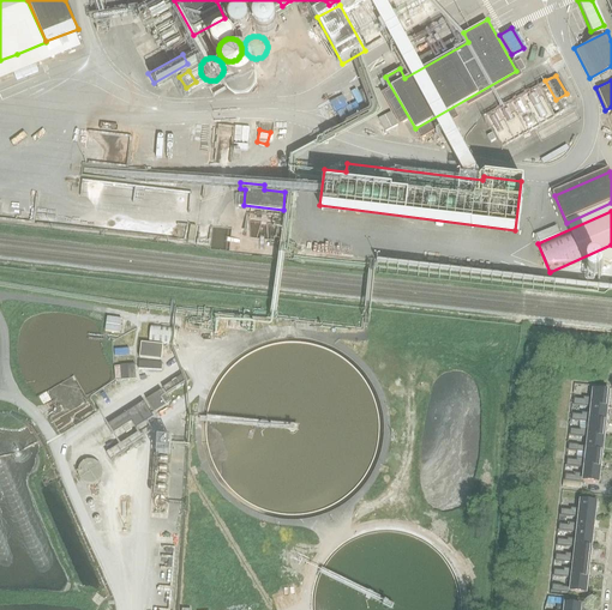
[(537,239),(558,230),(556,222),(534,230),(537,239)]
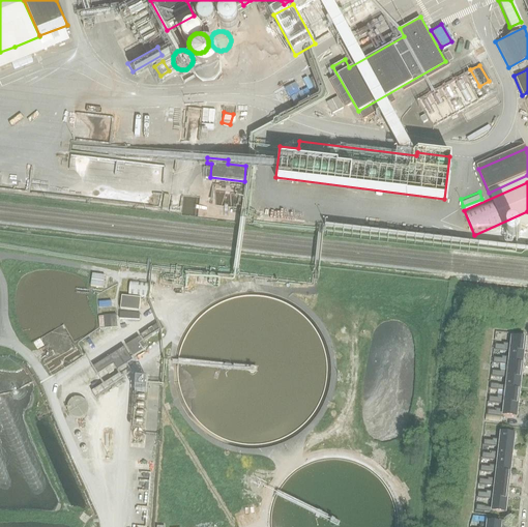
[(88,282),(100,284),(103,271),(90,269),(88,282)]
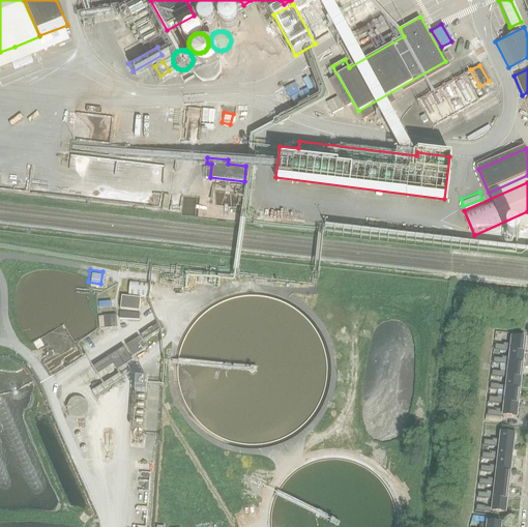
[(149,296),(151,281),(128,277),(126,293),(149,296)]
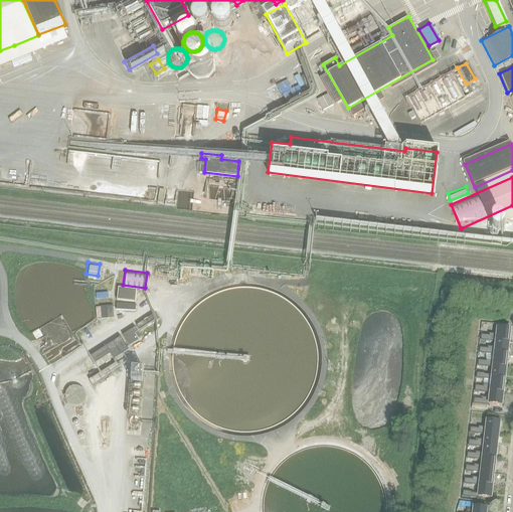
[(135,288),(123,287),(117,286),(115,298),(134,300),(135,288)]
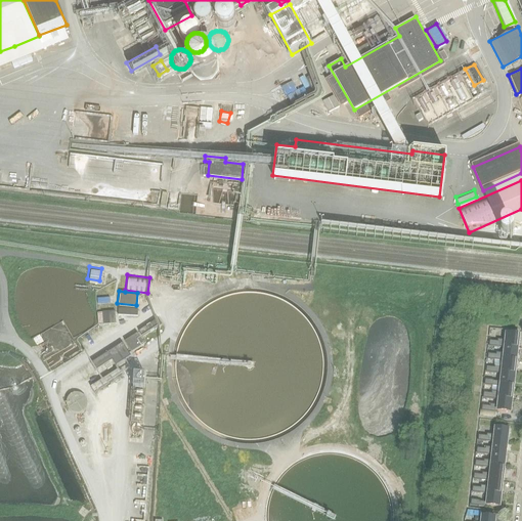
[(114,321),(113,309),(100,310),(101,322),(114,321)]
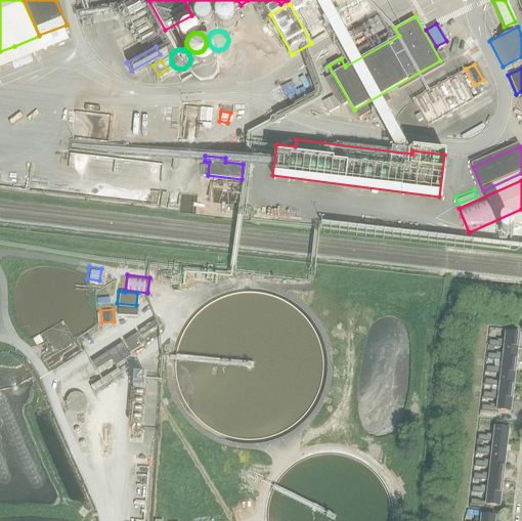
[(157,317),(148,321),(151,328),(160,322),(157,317)]
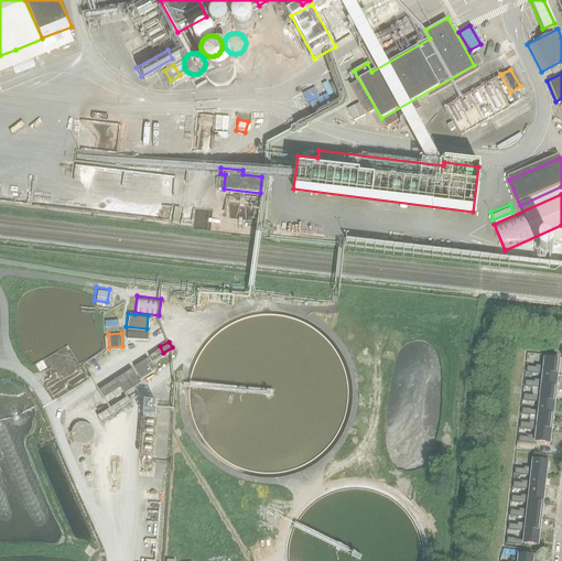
[(155,348),(148,354),(150,358),(146,360),(144,358),(133,365),(141,377),(152,369),(148,363),(151,360),(160,355),(155,348)]
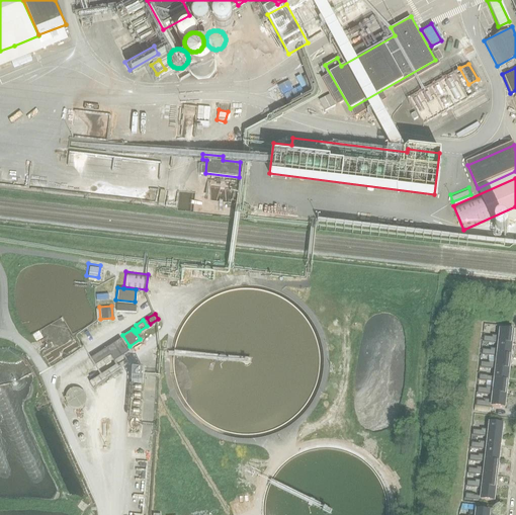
[(482,334),(481,340),(489,341),(497,342),(497,340),(510,341),(511,328),(498,327),(497,334),(490,333),(490,335),(482,334)]
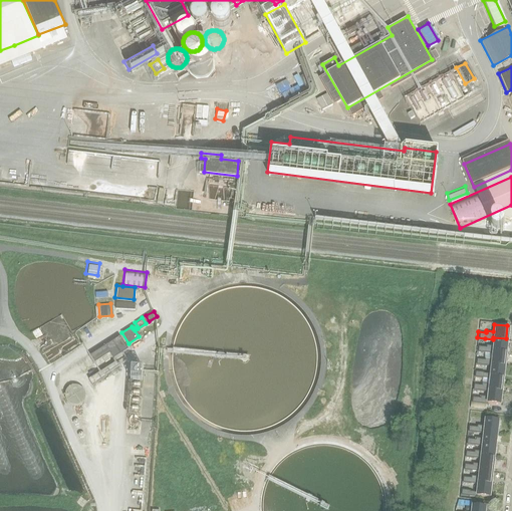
[(118,334),(87,354),(91,361),(108,351),(111,356),(126,347),(118,334)]
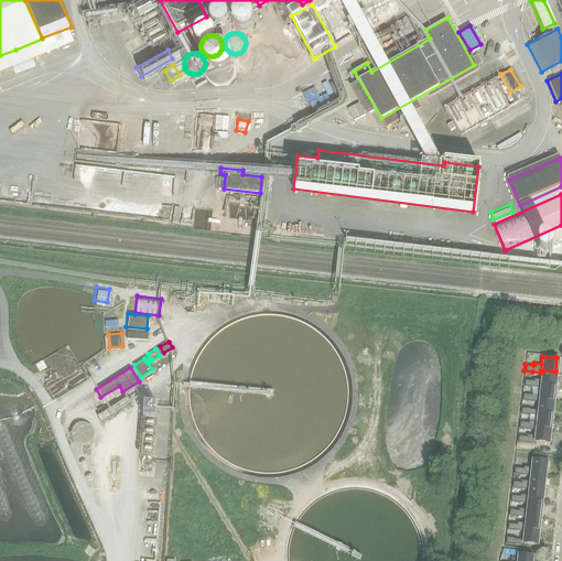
[(523,378),(522,384),(531,385),(539,386),(539,384),(554,386),(555,371),(541,370),(541,373),(540,378),(532,377),(531,379),(523,378)]
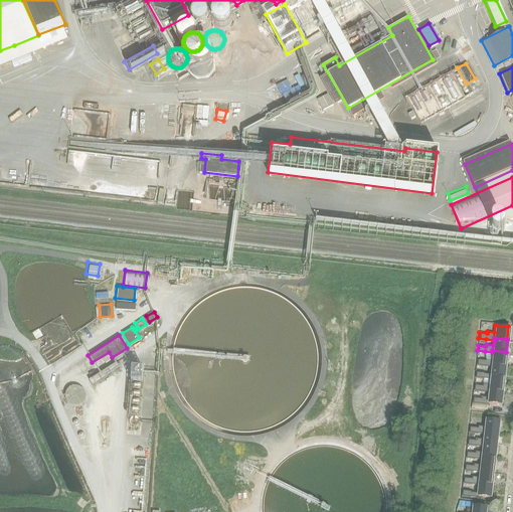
[(476,358),(475,363),(483,364),(491,365),(491,363),(504,365),(506,352),(492,350),(492,352),(491,357),(484,357),(484,358),(476,358)]
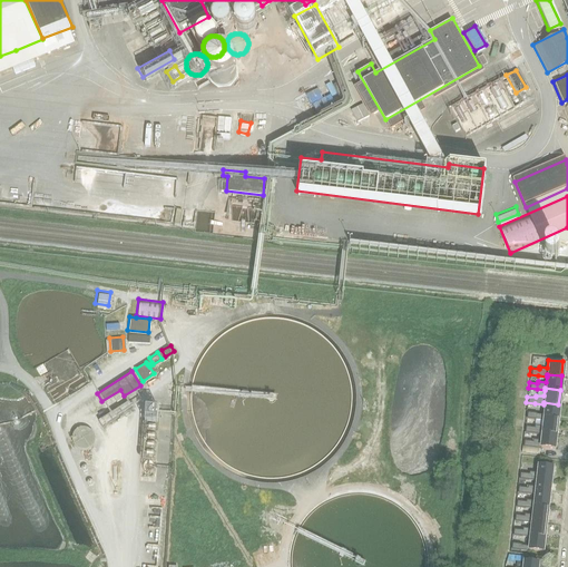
[(526,410),(525,417),(534,418),(541,418),(541,417),(557,418),(558,404),(544,402),(544,404),(542,413),(535,412),(535,411),(526,410)]
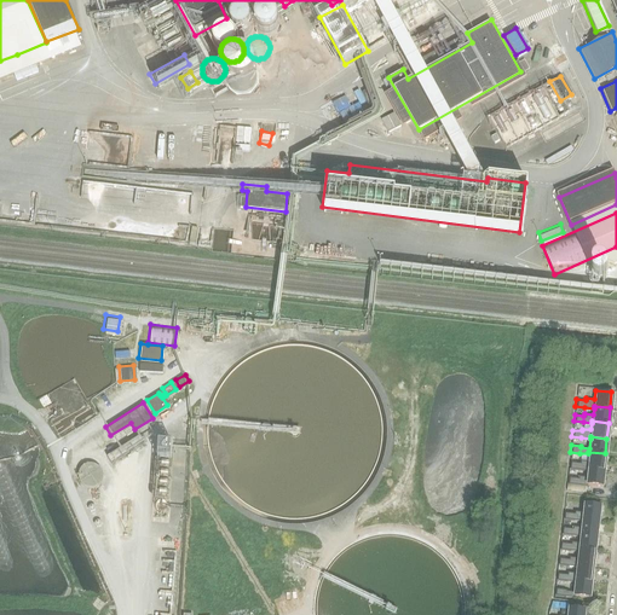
[(569,460),(569,466),(578,468),(587,469),(587,468),(603,469),(605,453),(588,452),(588,453),(588,460),(578,459),(578,462),(569,460)]
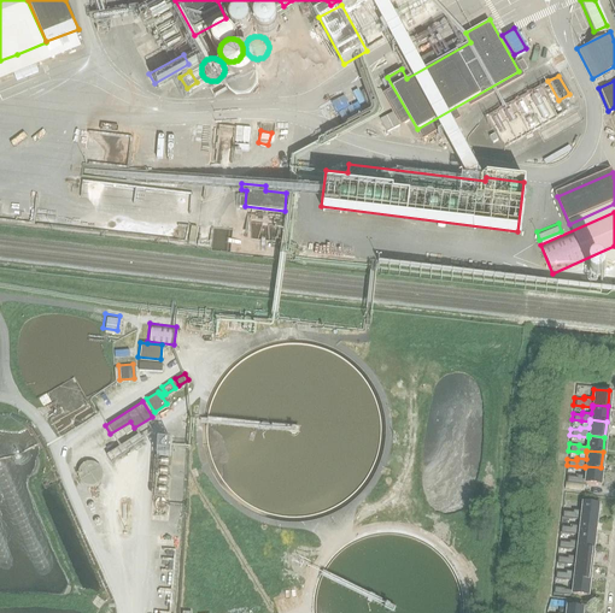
[(566,473),(564,481),(574,482),(583,483),(584,481),(599,483),(601,467),(585,466),(585,467),(584,473),(575,472),(575,475),(566,473)]
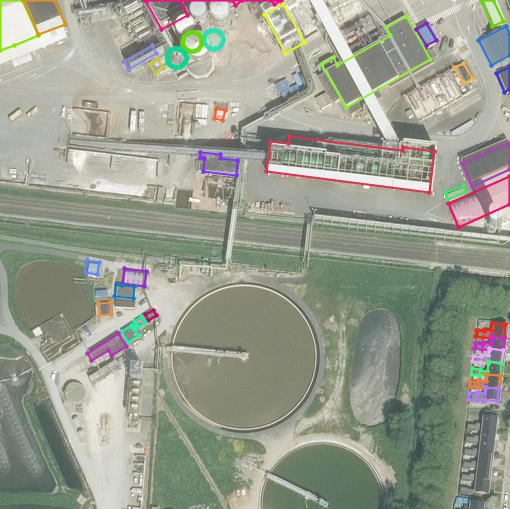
[(465,422),(465,428),(473,429),(480,429),(480,428),(493,429),(495,417),(482,415),(481,422),(474,421),(474,423),(465,422)]
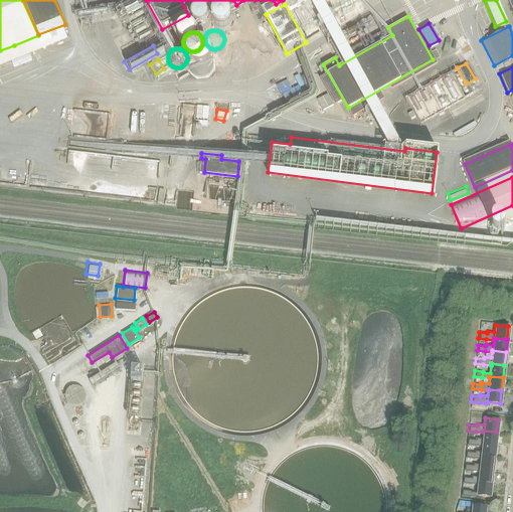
[(467,438),(466,443),(474,444),(482,445),(482,444),(495,445),(496,432),(483,431),(483,432),(483,438),(475,437),(475,439),(467,438)]
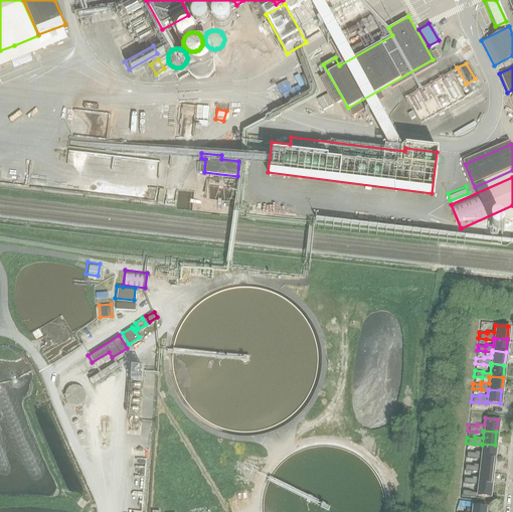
[(465,451),(465,456),(480,458),(480,456),(493,458),(495,445),(482,444),(482,445),(481,450),(474,450),(474,452),(465,451)]
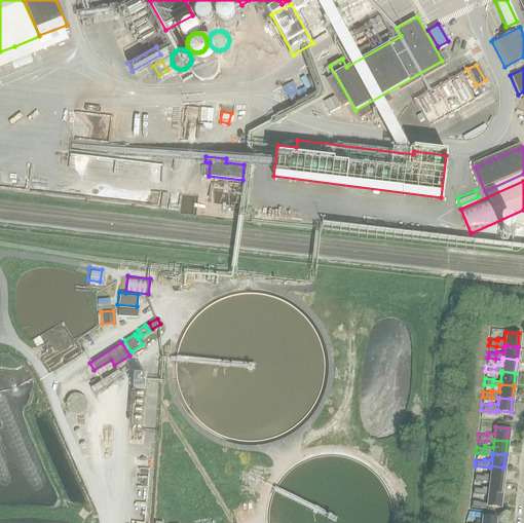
[(474,473),(473,479),(482,480),(489,481),(489,479),(502,481),(503,468),(490,465),(490,468),(489,473),(483,472),(482,474),(474,473)]
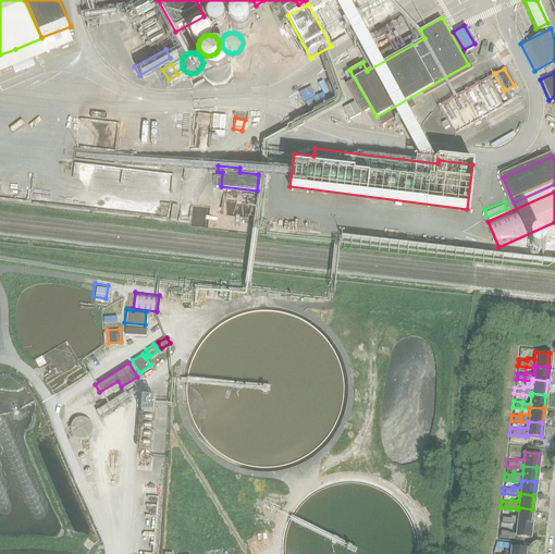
[(500,515),(500,520),(508,521),(516,522),(516,521),(531,522),(532,509),(518,507),(518,509),(517,515),(509,514),(509,516),(500,515)]
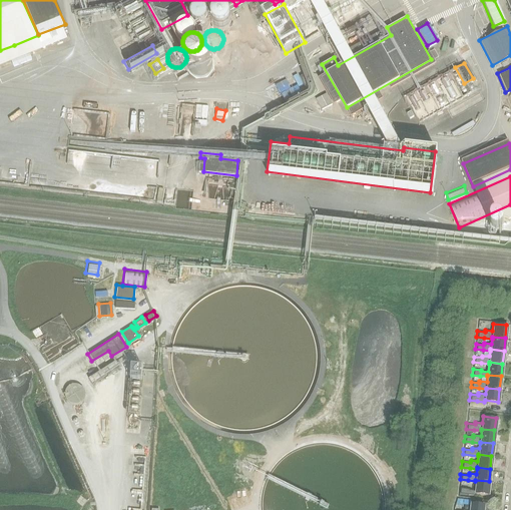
[(459,487),(458,492),(467,493),(474,494),(474,492),(487,494),(489,481),(475,480),(475,481),(474,489),(467,488),(459,487)]
